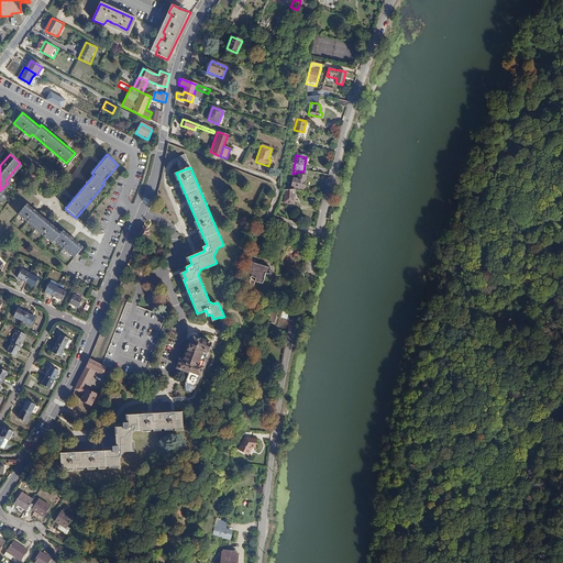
[(299,172),(298,180),(294,179),(293,187),(295,188),(295,190),(300,190),(301,189),(305,189),(308,172),(304,172),(299,172)]
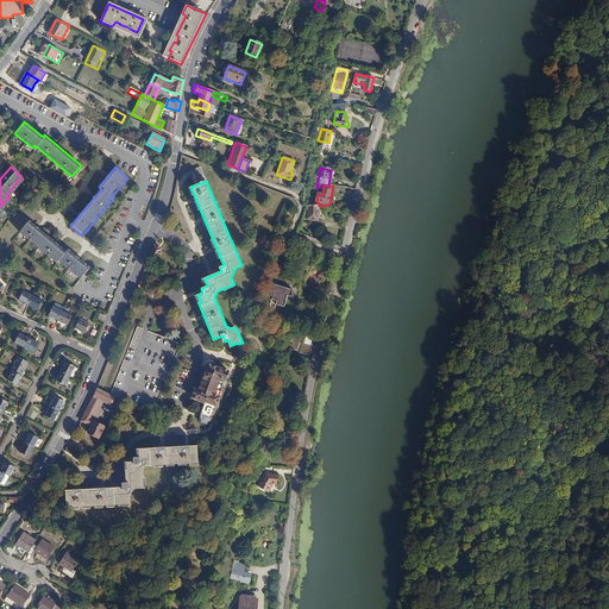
[(308,206),(307,221),(312,221),(318,221),(319,206),(308,206)]
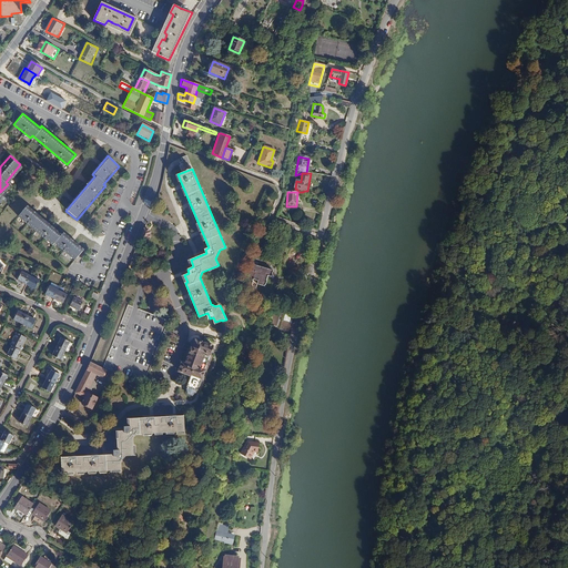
[(17,219),(52,247),(54,245),(74,262),(84,251),(63,234),(62,236),(27,206),(17,219)]
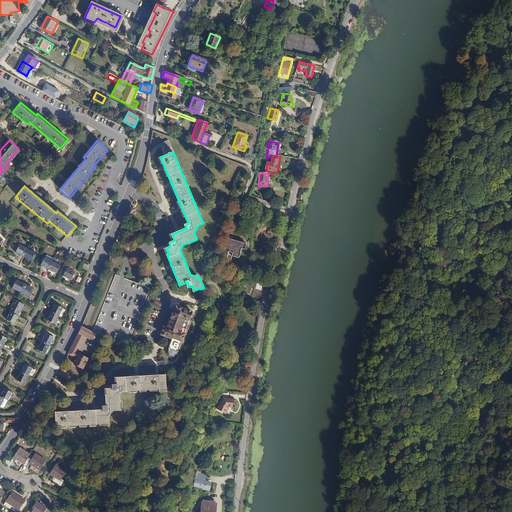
[(130,206),(126,214),(132,217),(133,214),(134,214),(135,214),(136,213),(135,213),(134,212),(136,209),(130,206)]
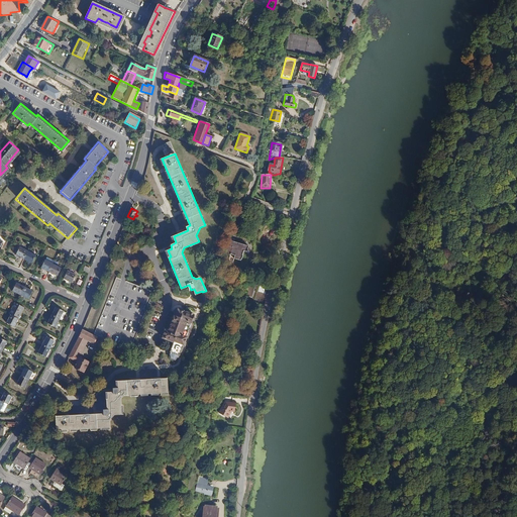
[(233,247),(227,268),(232,269),(235,259),(241,261),(242,259),(243,255),(243,254),(244,250),(247,251),(248,245),(227,239),(225,245),(233,247)]
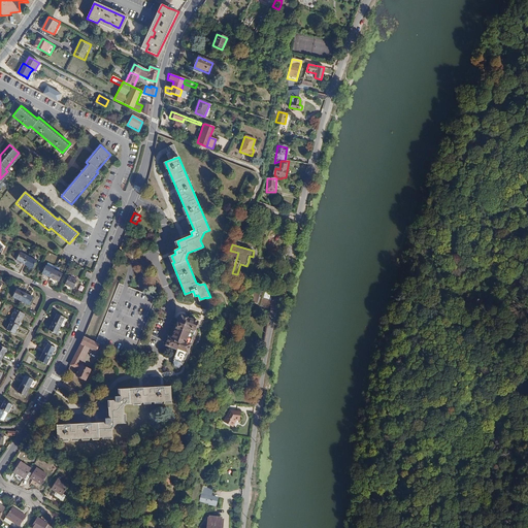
[(20,252),(15,260),(24,264),(28,256),(20,252)]
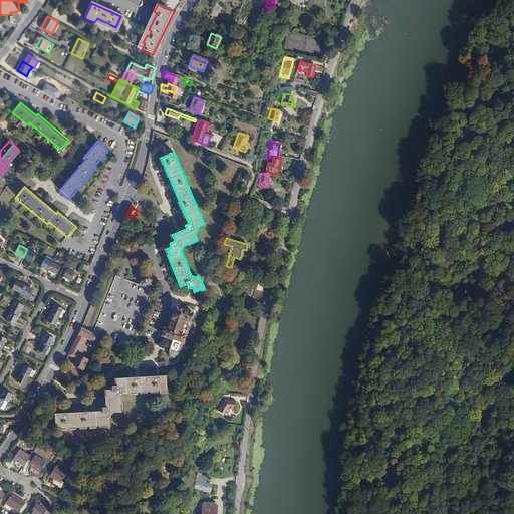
[(27,249),(23,257),(31,262),(35,254),(27,249)]
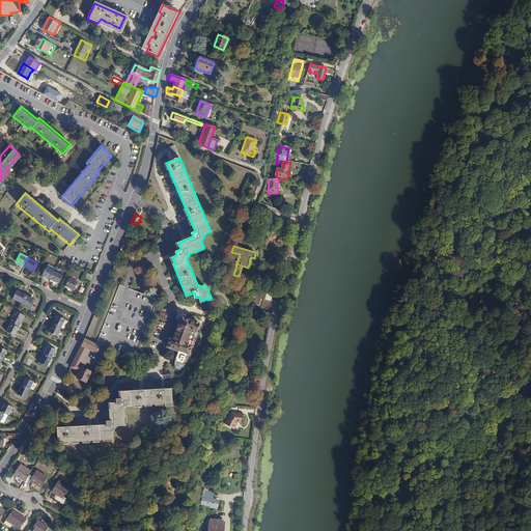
[(46,267),(42,275),(50,279),(54,271),(55,269),(48,264),(47,267),(46,267)]
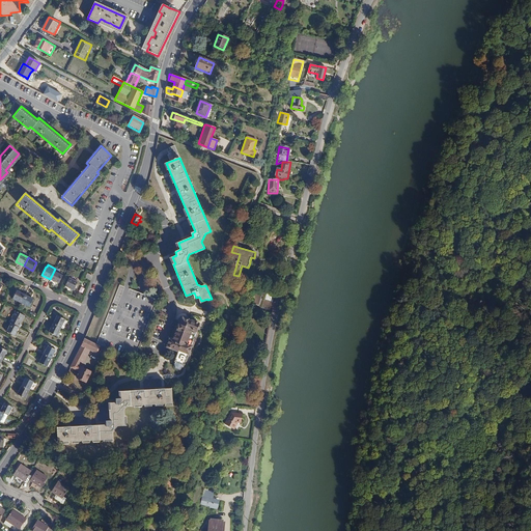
[(50,279),(58,283),(62,276),(54,271),(50,279)]
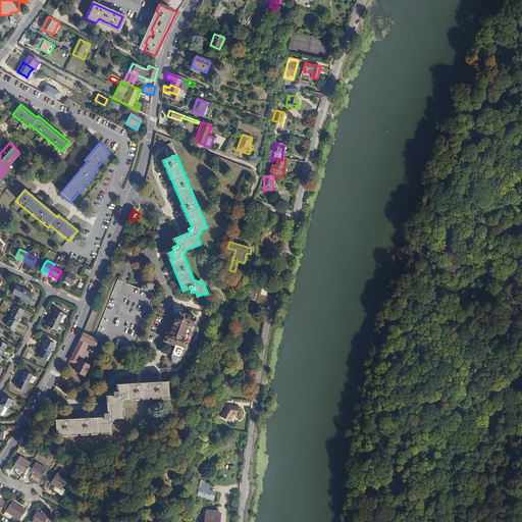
[(63,280),(71,285),(75,277),(67,272),(63,280)]
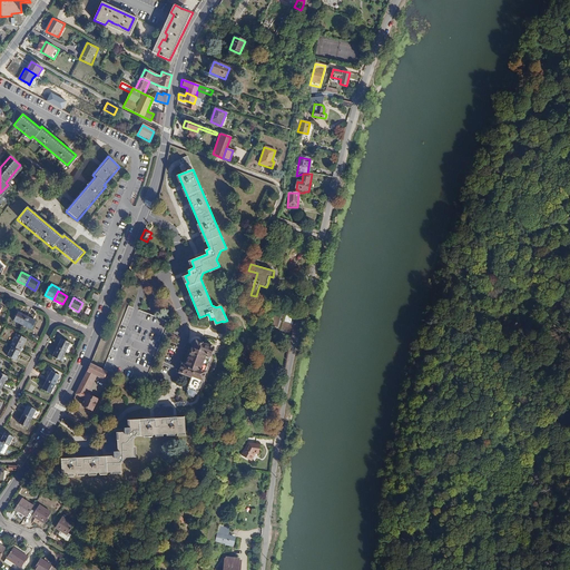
[(273,310),(269,326),(276,328),(281,312),(273,310)]
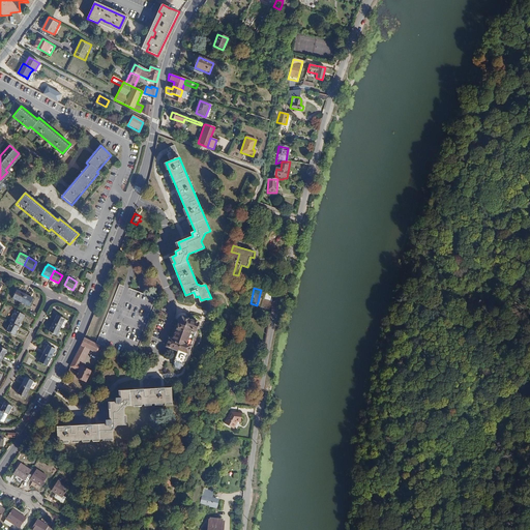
[(16,290),(12,297),(21,302),(24,294),(16,290)]
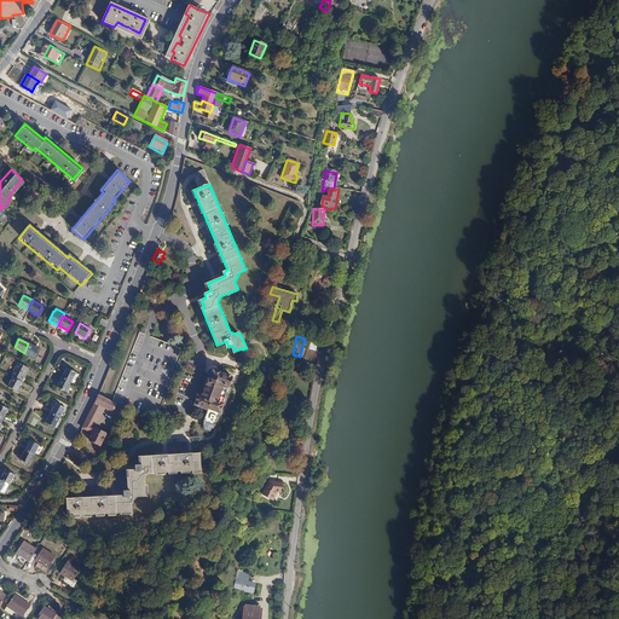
[(28,343),(24,353),(34,358),(38,348),(28,343)]
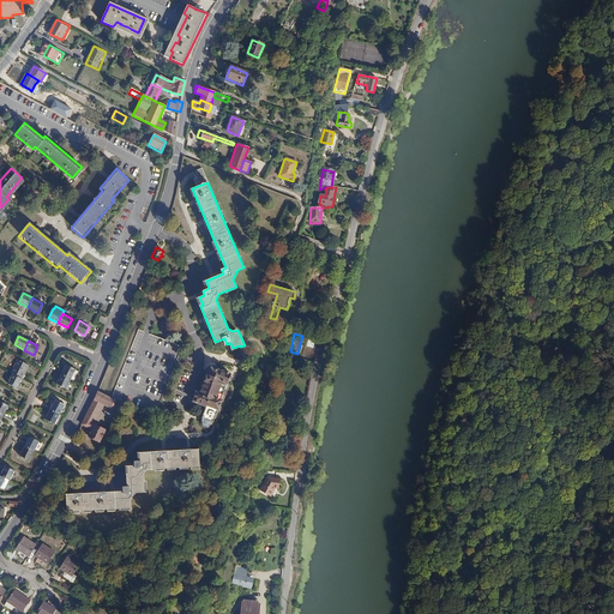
[(10,372),(12,373),(22,378),(29,365),(17,359),(10,372)]
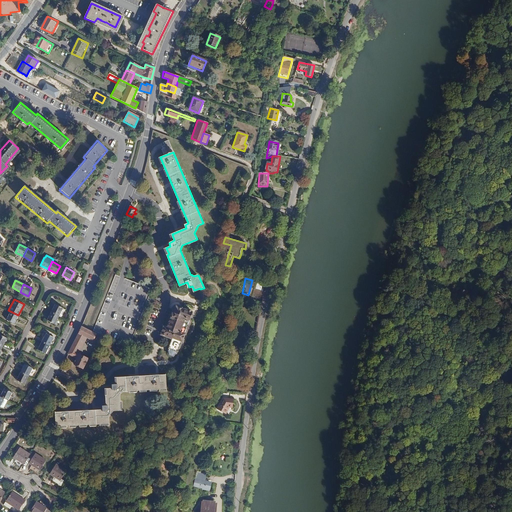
[(55,303),(51,311),(58,315),(61,316),(65,309),(62,307),(55,303)]
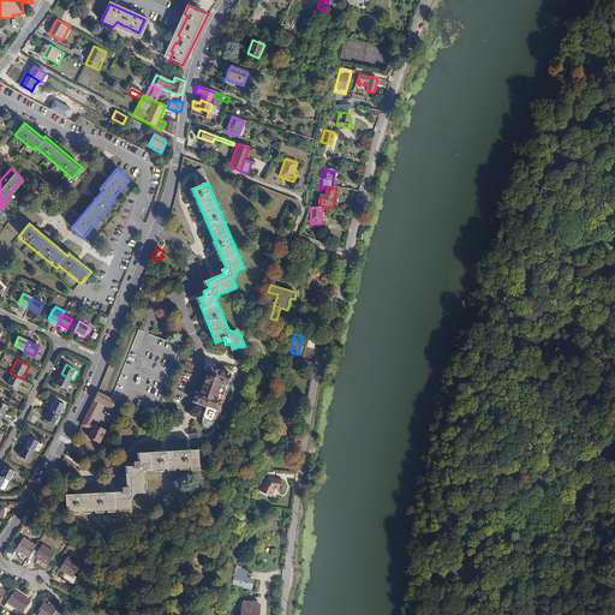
[(198,392),(193,402),(202,405),(203,404),(208,405),(203,418),(204,418),(203,421),(203,422),(203,424),(203,425),(204,427),(206,428),(207,428),(208,428),(209,428),(210,427),(212,425),(213,422),(214,423),(222,401),(221,400),(227,384),(228,384),(232,376),(215,369),(214,369),(212,370),(210,371),(203,392),(202,394),(198,392)]
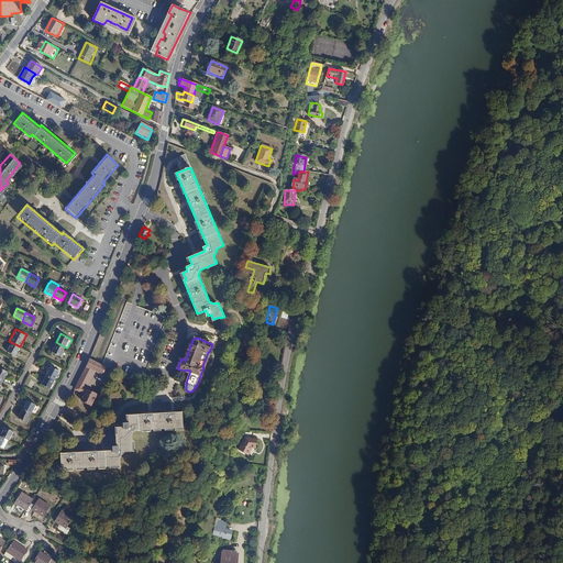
[(11,342),(7,351),(15,355),(20,346),(11,342)]
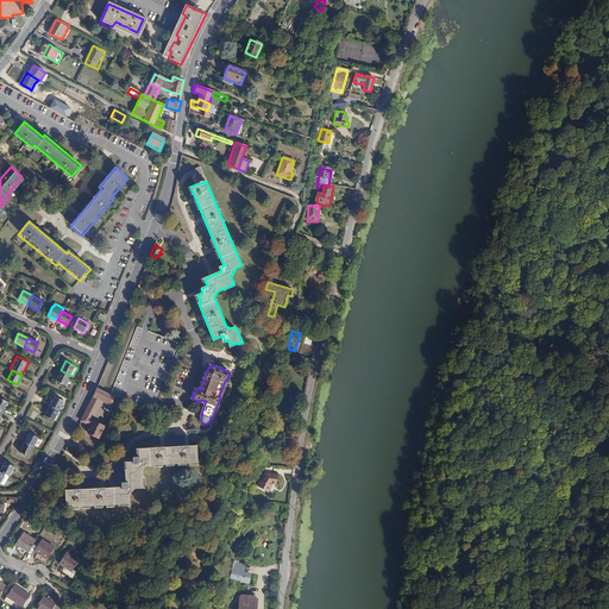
[(61,370),(56,380),(64,384),(69,375),(61,370)]
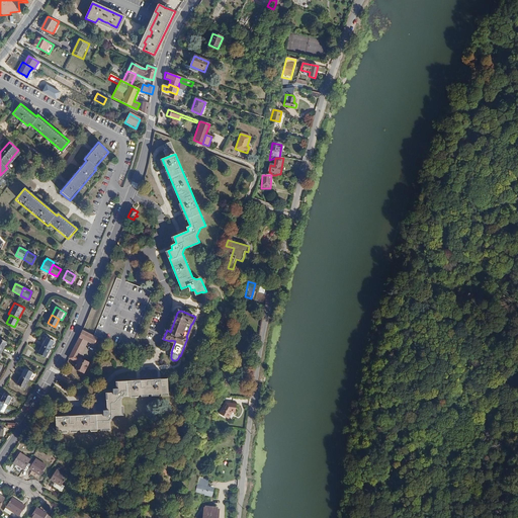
[(80,337),(69,357),(78,362),(76,367),(85,371),(90,361),(79,356),(87,339),(94,343),(97,338),(82,330),(80,337)]
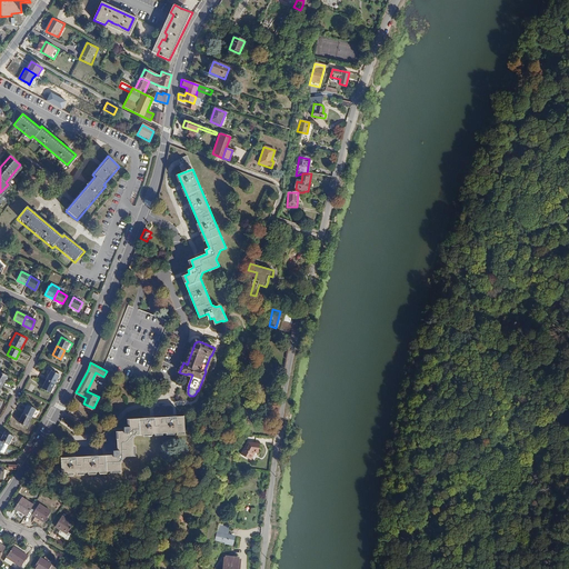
[(51,370),(47,379),(55,383),(59,375),(51,370)]
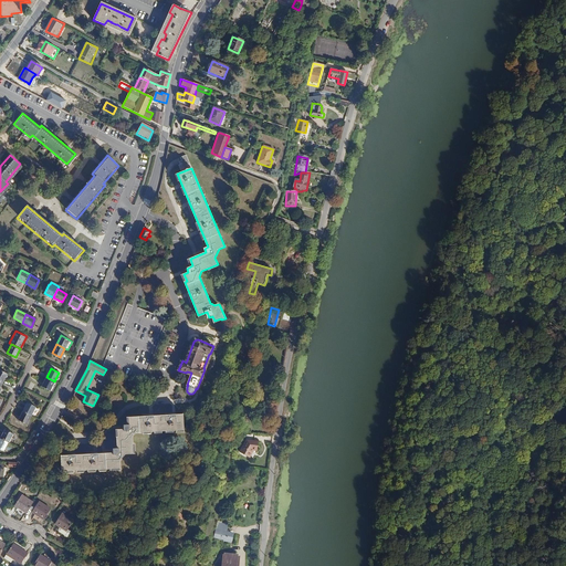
[(42,386),(50,390),(54,381),(46,377),(42,386)]
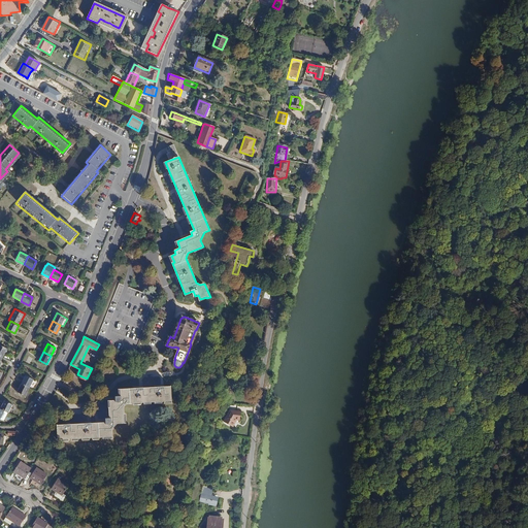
[(25,374),(21,383),(30,387),(34,378),(25,374)]
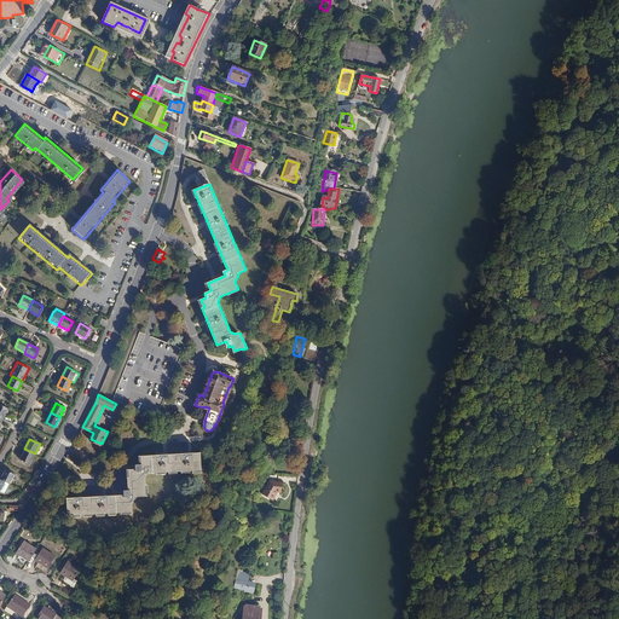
[(19,458),(29,463),(35,453),(24,449),(19,458)]
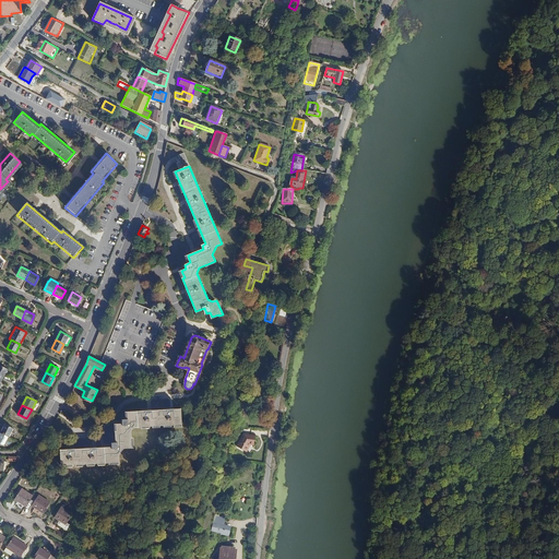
[(61,449),(61,465),(119,463),(119,454),(125,449),(132,449),(132,431),(135,428),(182,427),(182,412),(128,413),(129,420),(123,421),(123,425),(117,425),(117,431),(116,431),(116,443),(113,443),(113,448),(61,449)]
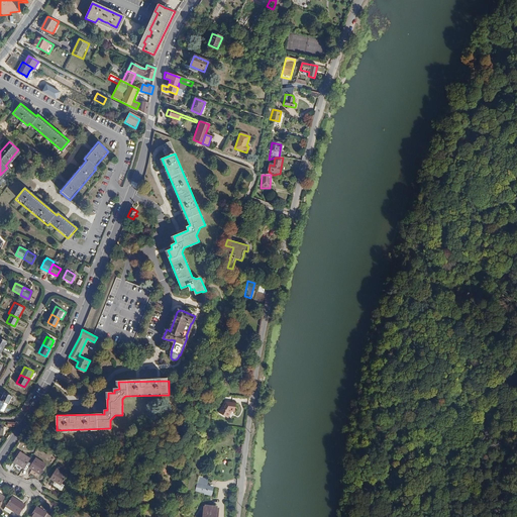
[(4,392),(0,400),(4,402),(8,404),(12,396),(4,392)]
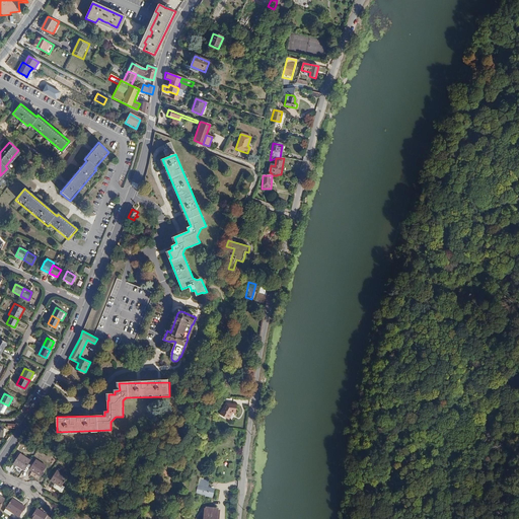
[(220,414),(228,419),(232,412),(236,412),(237,404),(233,404),(227,403),(220,414)]
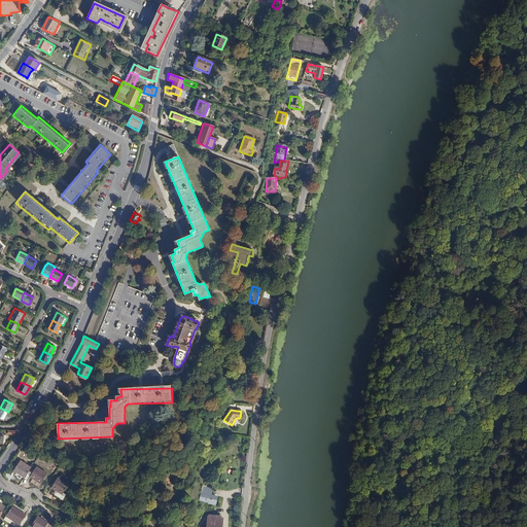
[(14,469),(25,477),(32,467),(21,460),(14,469)]
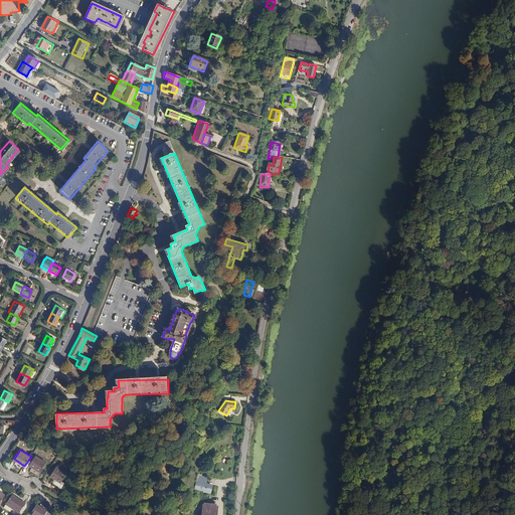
[(36,456),(30,465),(40,472),(46,463),(36,456)]
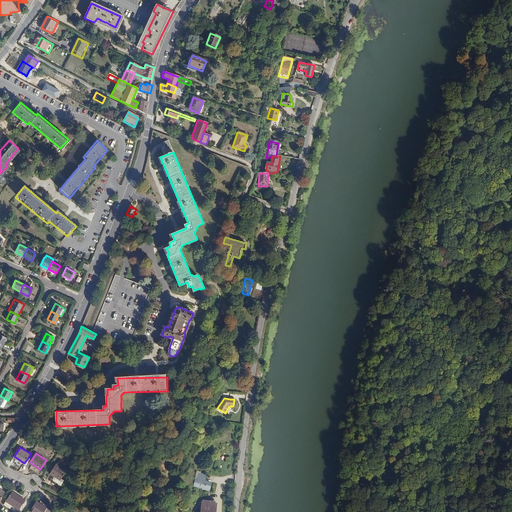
[(56,464),(50,473),(55,476),(53,479),(54,480),(59,484),(59,485),(60,486),(61,486),(65,481),(62,479),(67,471),(56,464)]
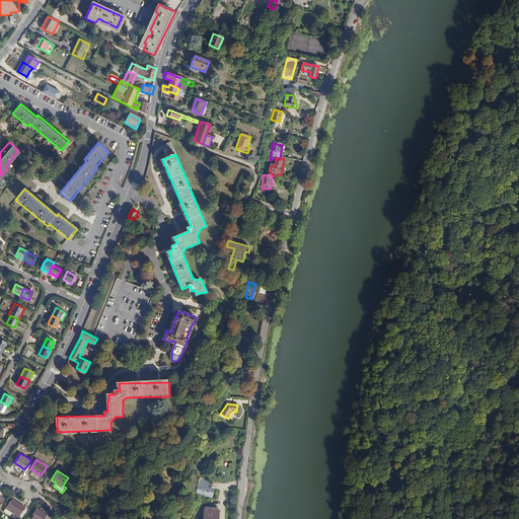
[(213,497),(215,488),(208,487),(210,480),(201,478),(200,485),(199,485),(197,494),(213,497)]
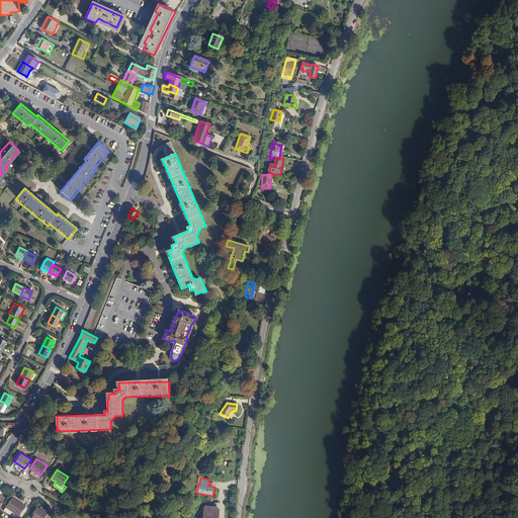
[(11,499),(5,509),(18,517),(25,507),(11,499)]
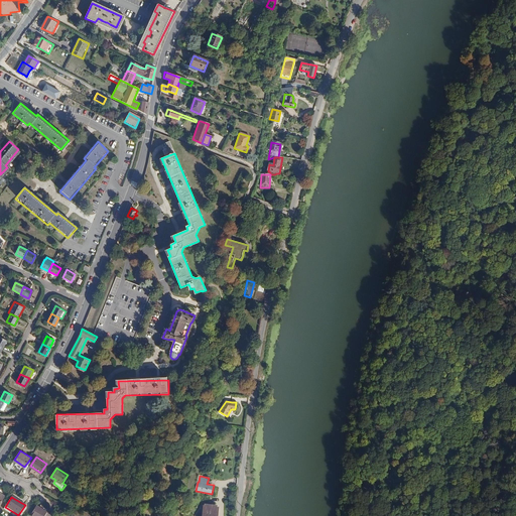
[(218,515),(219,506),(218,506),(218,504),(205,503),(205,504),(204,504),(202,515),(218,515)]
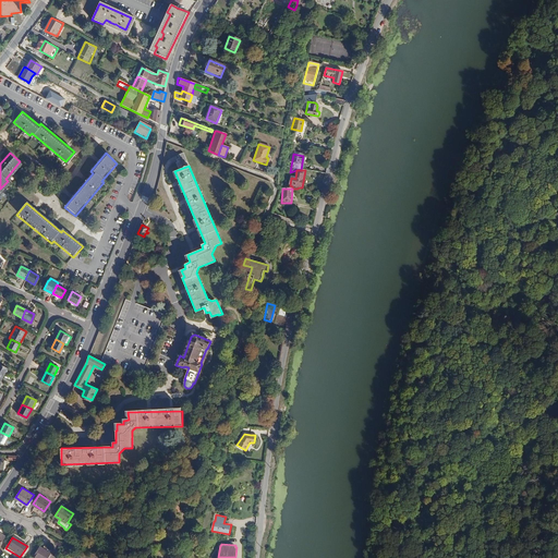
[(39,547),(33,557),(48,557),(51,554),(39,547)]
